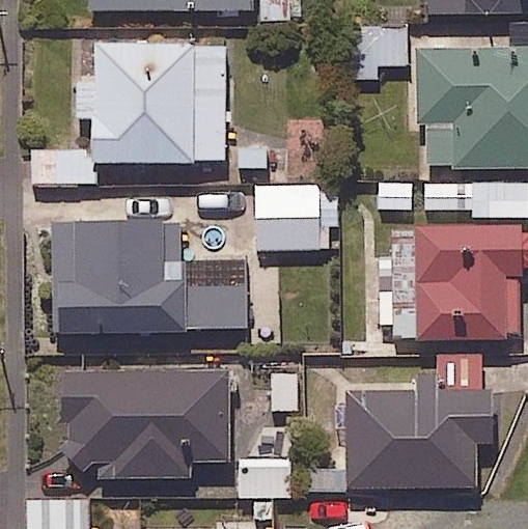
[(86,0),(87,8),(250,5),(250,0),(86,0)]
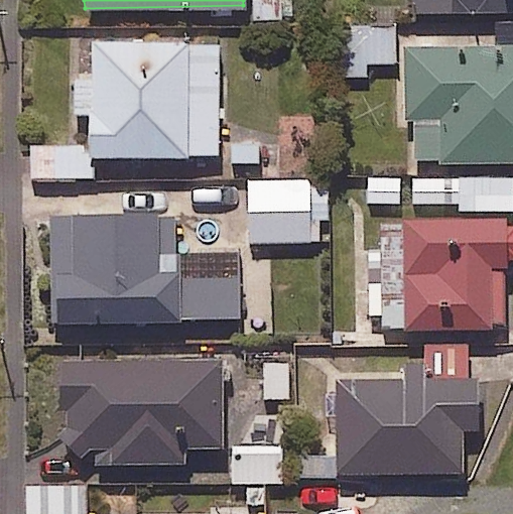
[(512,0),(410,0),(411,11),(512,9),(512,0)]
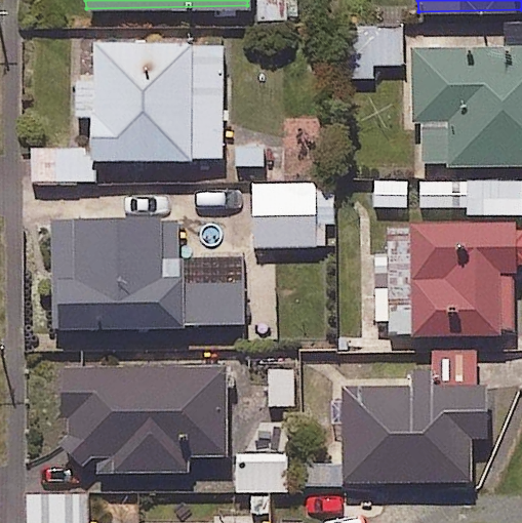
[(521,21),(500,22),(500,39),(410,41),(413,122),(422,122),(423,165),(521,161),(521,21)]
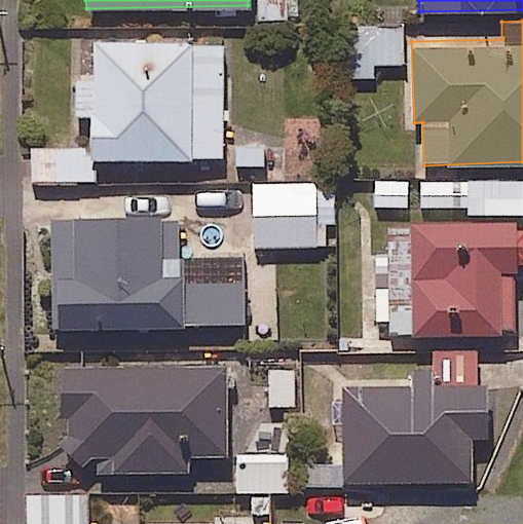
[(403,29),(358,30),(359,65),(404,64),(403,29)]
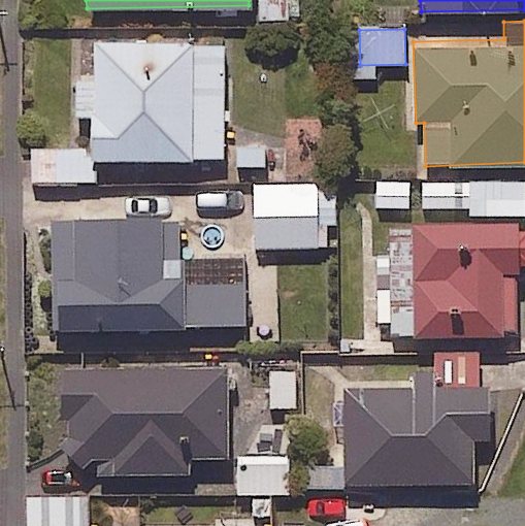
[(33,150),(33,183),(95,182),(94,158),(225,158),(224,38),(90,38),(90,149),(33,150)]
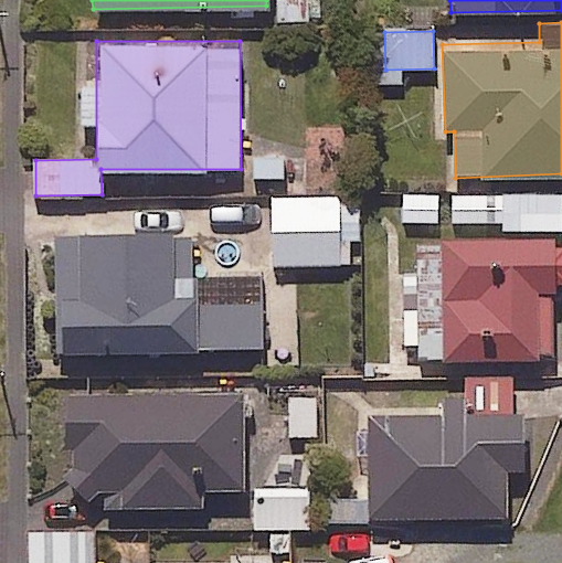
[(561,194),(455,197),(455,223),(504,222),(504,232),(561,231),(561,194)]
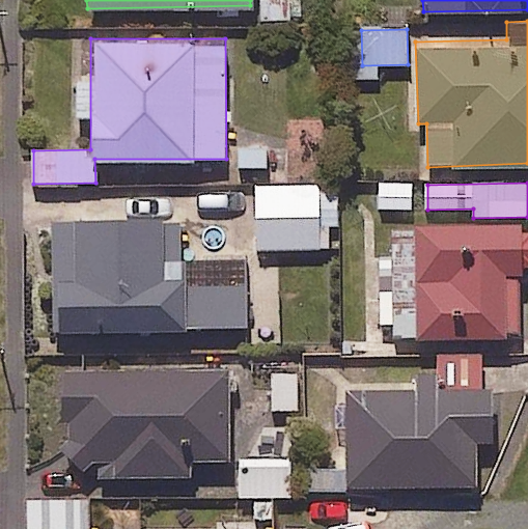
[(256,249),(330,247),(330,225),(337,225),(336,184),(255,186),(256,249)]
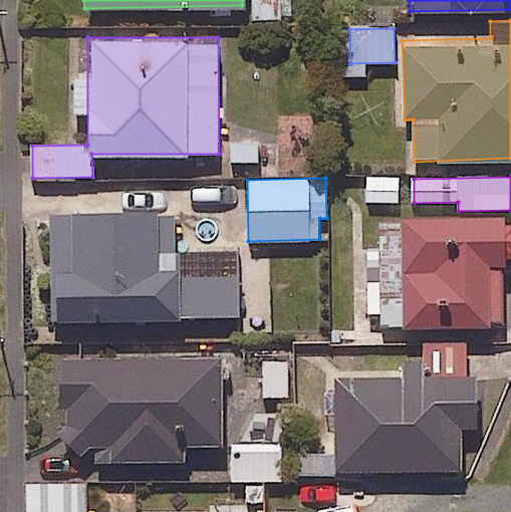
[(175,211),(49,214),(52,321),(239,316),(237,251),(176,253),(175,211)]
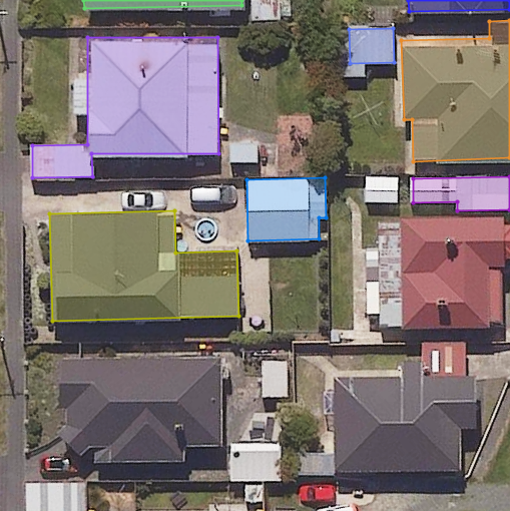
[(399,217),(402,328),(500,325),(498,264),(509,263),(509,223),(497,224),(497,214),(399,217)]
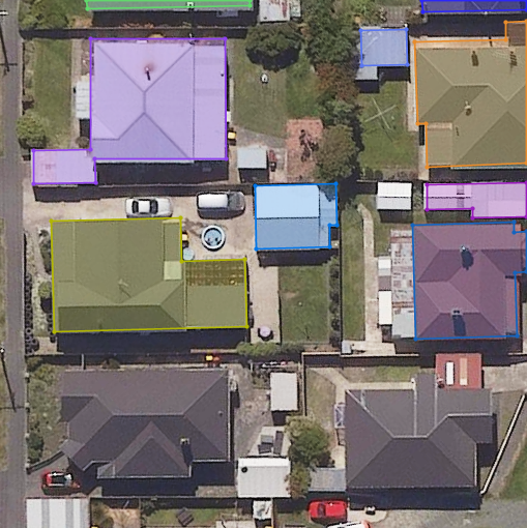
[(344,390),(344,485),(473,484),(473,440),(489,440),(489,389),(479,390),(479,352),(439,353),(439,373),(416,373),(416,390),(344,390)]
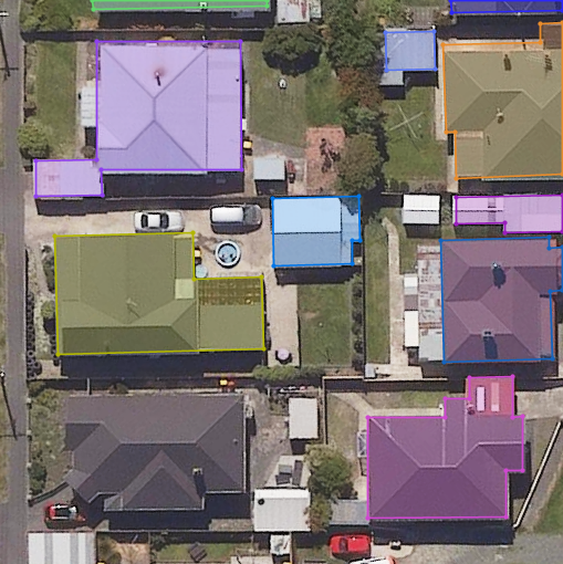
[(64,392),(64,442),(70,442),(70,491),(110,491),(110,507),(205,507),(205,490),(243,491),(243,393),(64,392)]
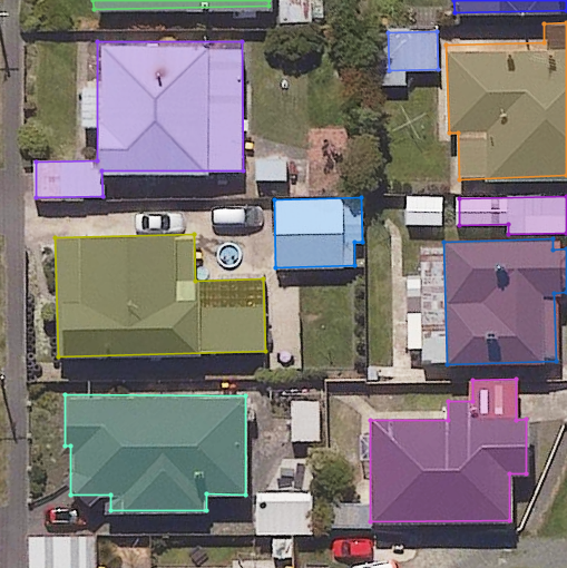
[(322,401),(290,401),(291,441),(323,440),(322,401)]
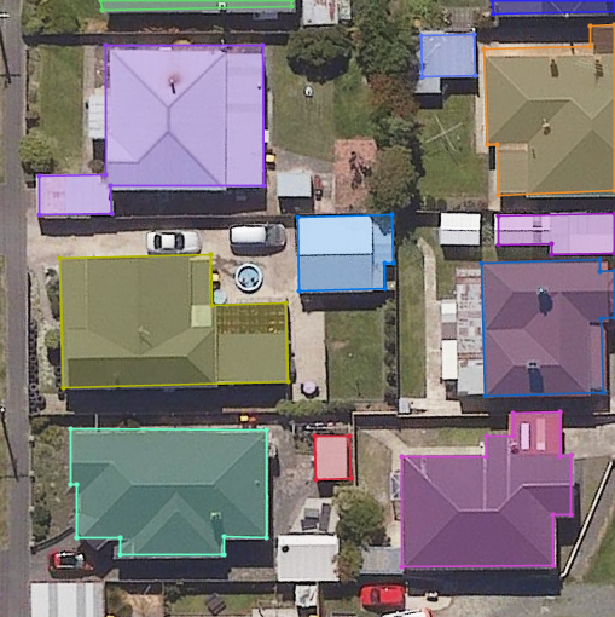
[(338,536),(279,538),(280,581),(340,578),(338,536)]
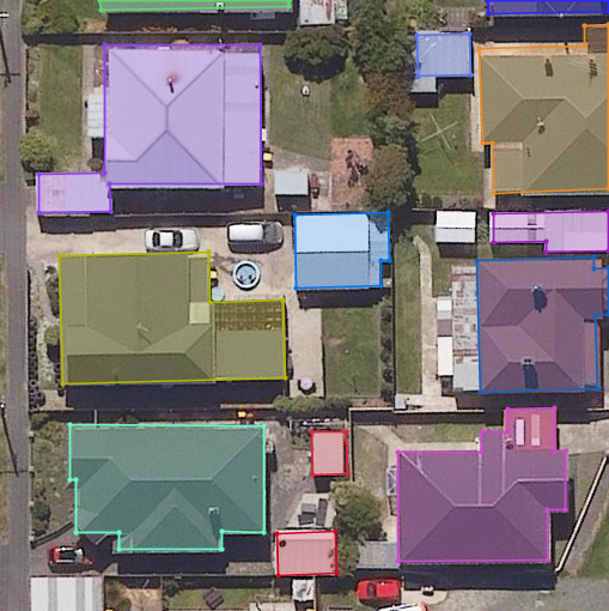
[(102,610),(103,579),(32,578),(31,610),(102,610)]
